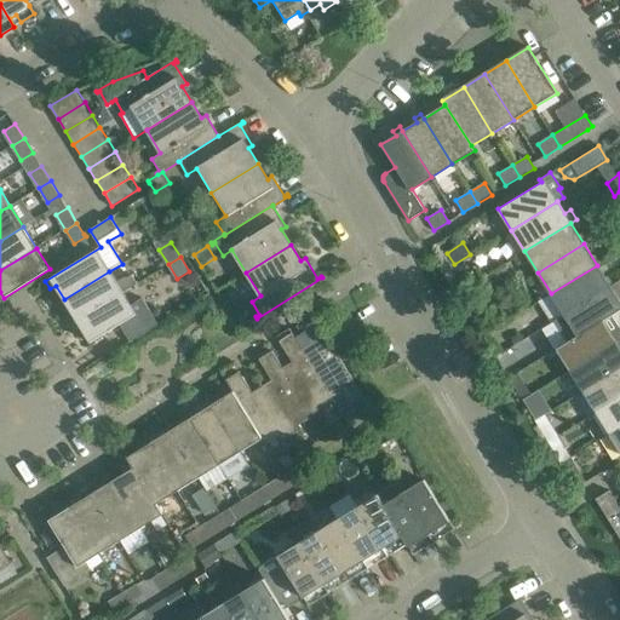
[(468,271),(461,263),(453,268),(458,277),(468,271)]
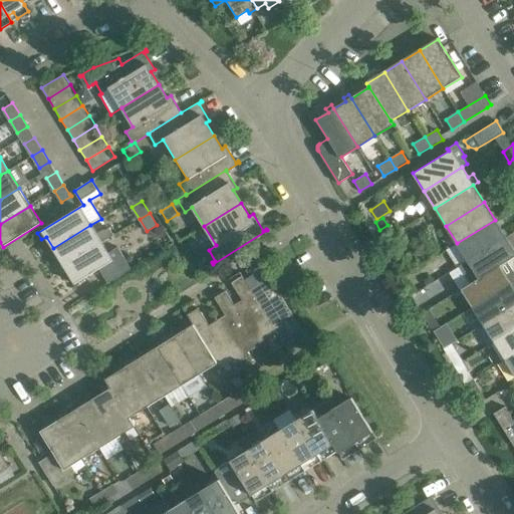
[(457,243),(468,260),(505,237),(495,220),(457,243)]
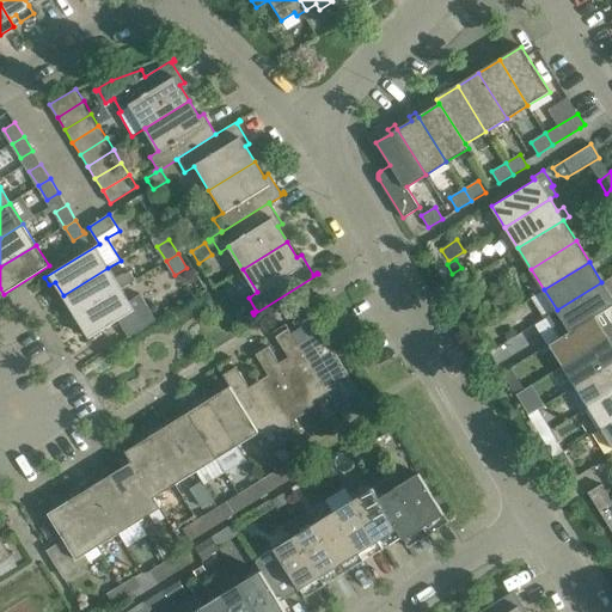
[(121,288),(135,280),(130,271),(116,280),(108,268),(63,295),(57,299),(62,306),(67,303),(75,317),(121,288)]
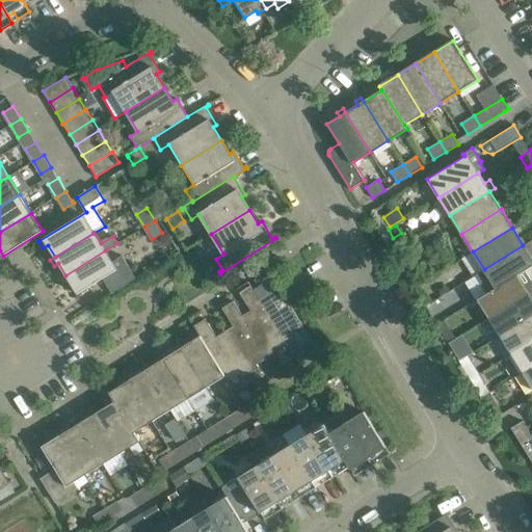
[(484,269),(475,274),(486,292),(525,270),(531,265),(531,240),(523,245),(484,269)]
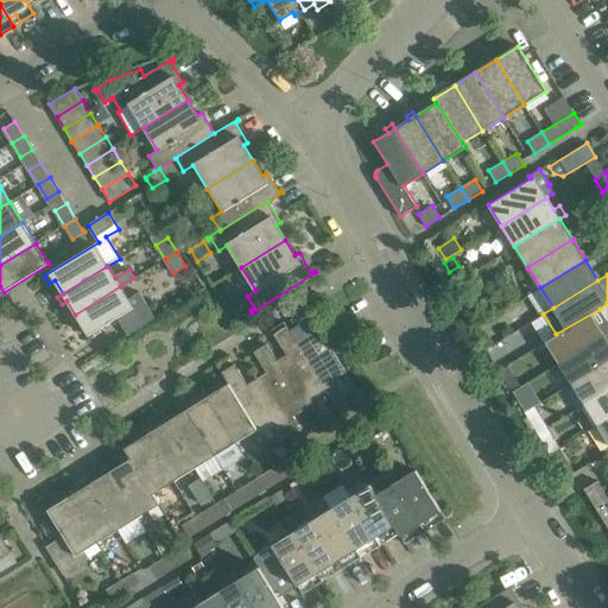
[(120,286),(75,315),(70,317),(75,324),(80,321),(89,336),(118,318),(127,335),(156,318),(139,292),(128,299),(120,286)]
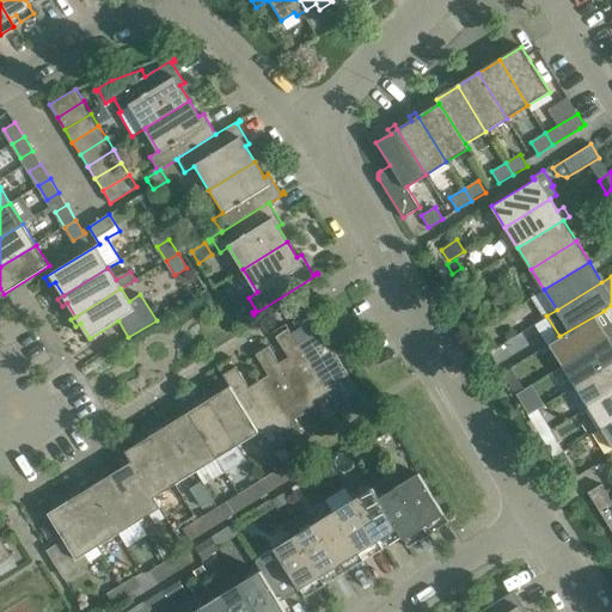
[(349,375),(310,312),(308,310),(295,318),(308,340),(299,344),(299,346),(329,393),(338,387),(336,384),(349,375)]
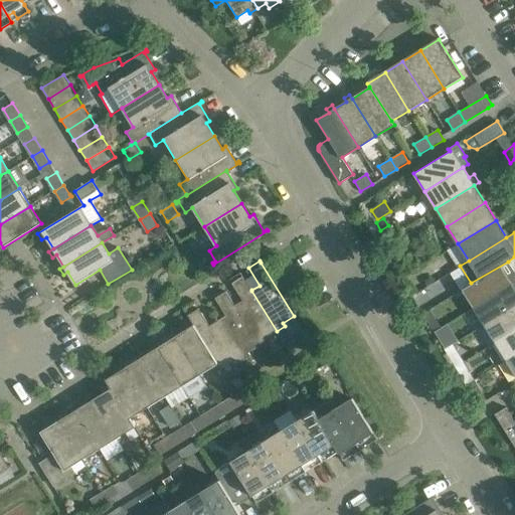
[(514,272),(508,262),(471,283),(462,289),(474,307),(514,281),(514,272)]
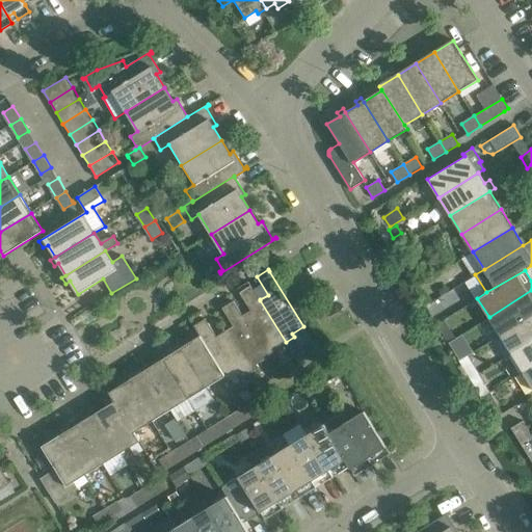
[(274,349),(286,342),(260,300),(260,299),(251,285),(239,292),(250,311),(243,315),(242,316),(268,357),(276,352),(274,349)]
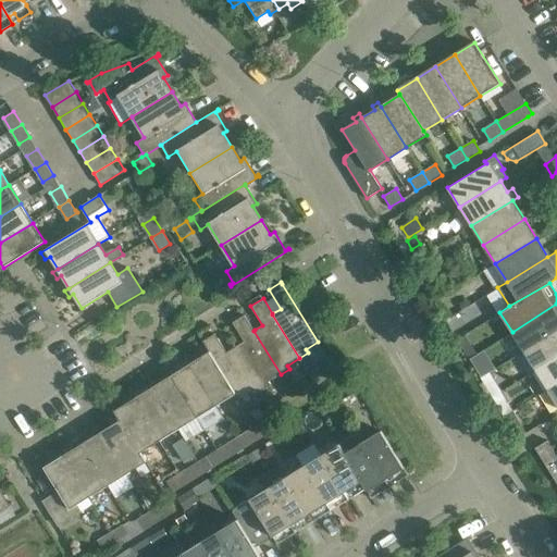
[(523,350),(556,330),(556,304),(512,332),(523,350)]
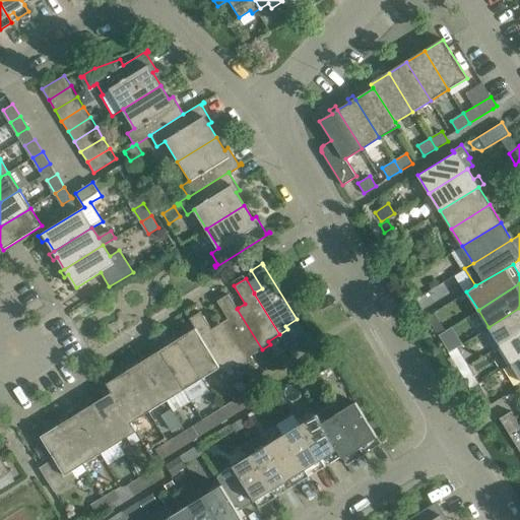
[(252,356),(262,349),(237,309),(238,308),(229,295),(217,301),(229,319),(219,324),(245,365),(254,360),(252,356)]
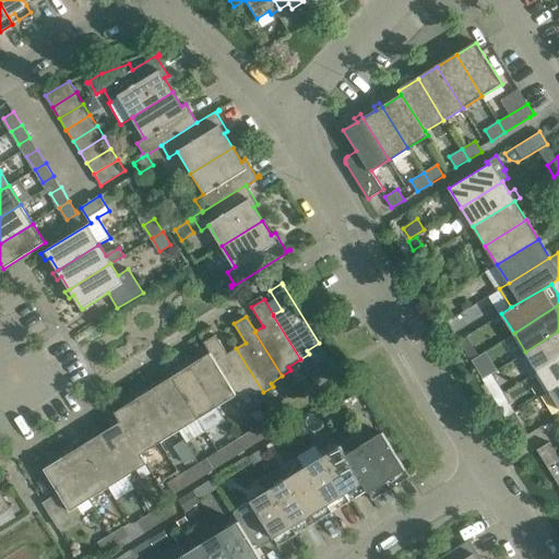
[(537,371),(558,357),(558,331),(525,352),(537,371)]
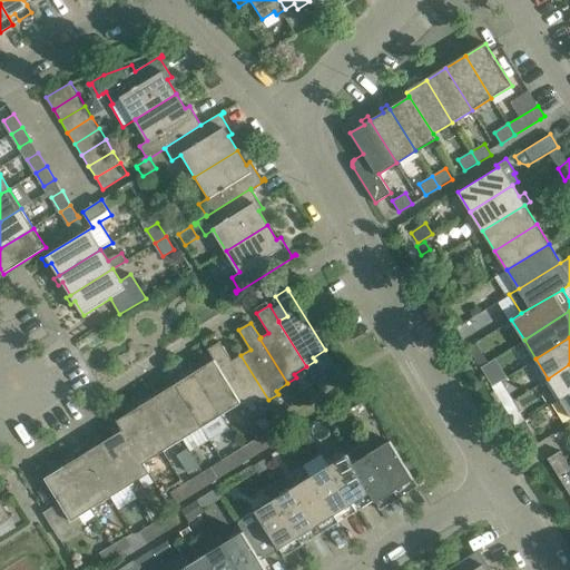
[(259,405),(268,400),(241,355),(232,361),(219,342),(207,349),(215,360),(242,402),(241,402),(245,410),(257,402),(259,405)]
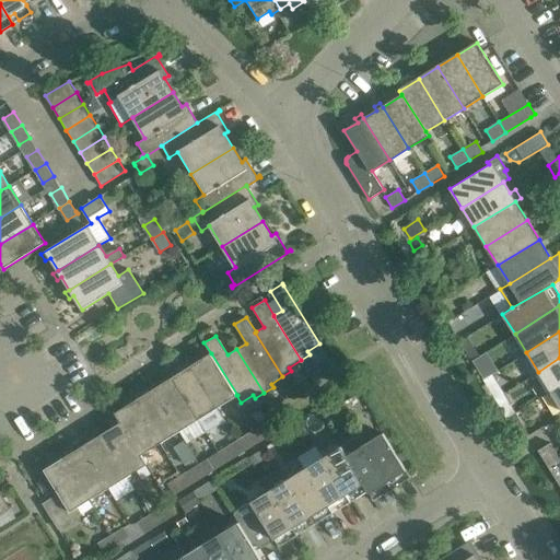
[(211,353),(191,365),(218,407),(236,395),(237,395),(211,353)]
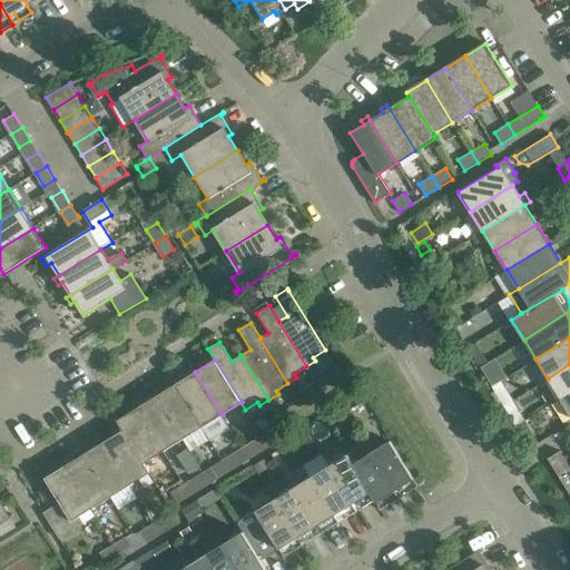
[(569,364),(548,379),(560,397),(569,391),(569,364)]
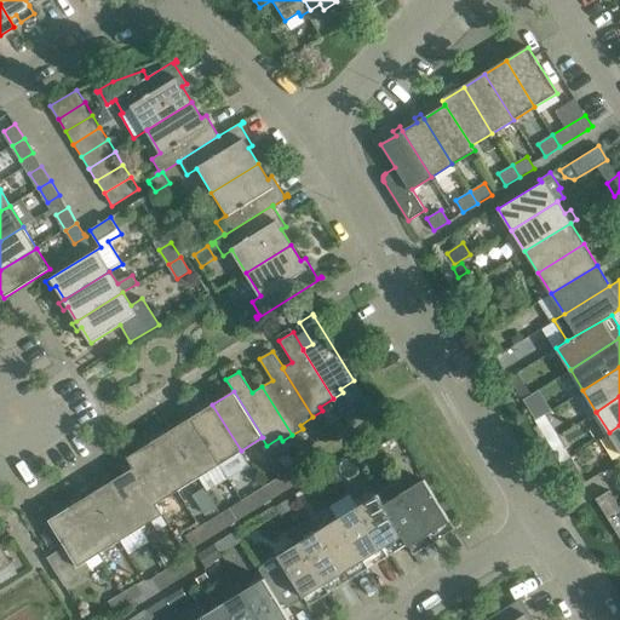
[(219,464),(241,451),(212,405),(191,418),(219,464)]
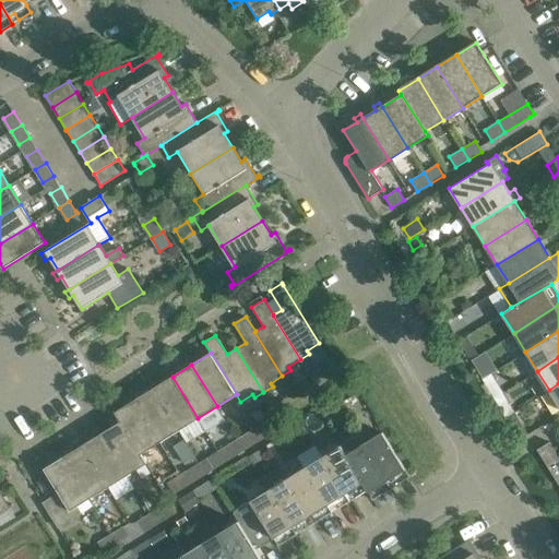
[(173,377),(153,389),(179,430),(198,418),(173,377)]
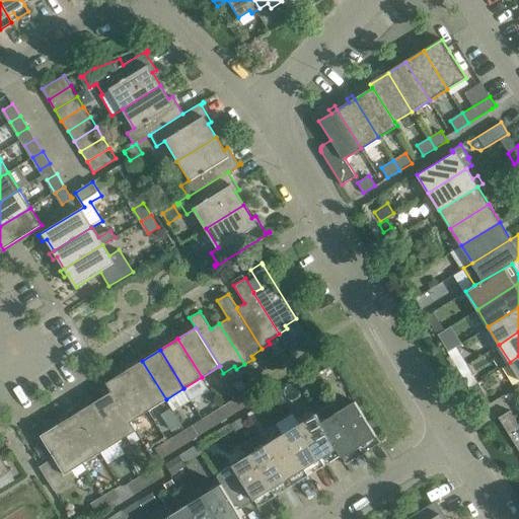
[(518,356),(510,362),(510,363),(504,366),(514,383),(518,380),(518,356)]
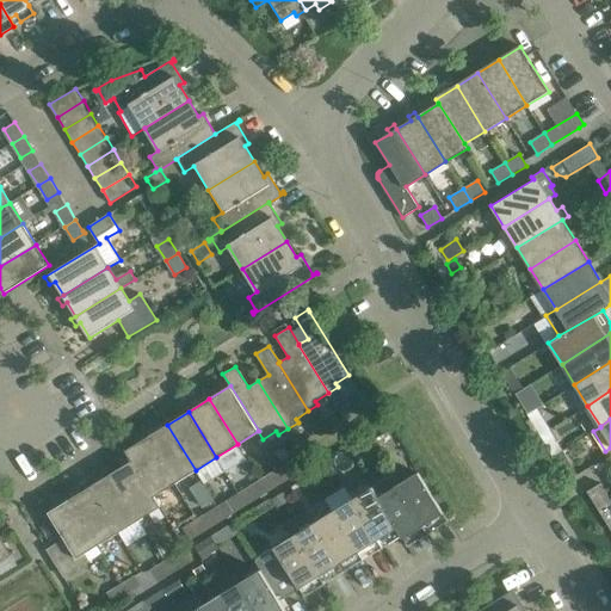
[(176,483),(196,470),(167,425),(165,420),(144,432),(148,437),(147,438),(176,483)]
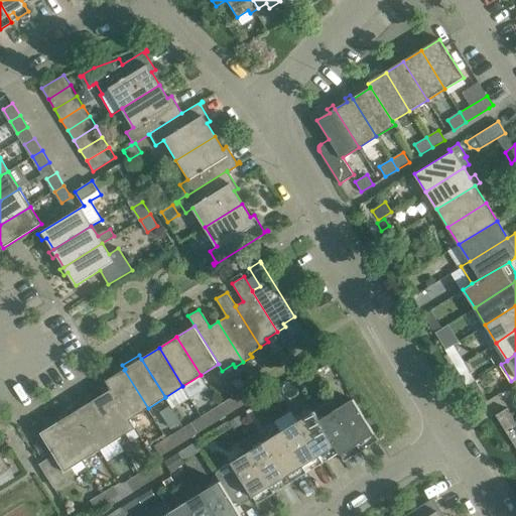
[(106,381),(130,418),(148,408),(124,370),(125,369),(122,365),(116,369),(119,373),(106,381)]
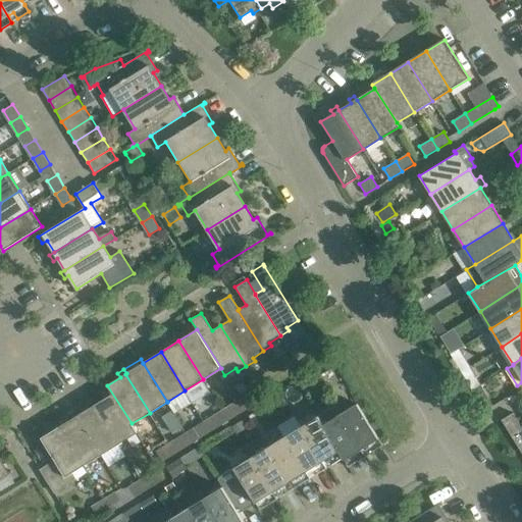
[(318,381),(312,371),(302,377),(308,388),(318,381)]
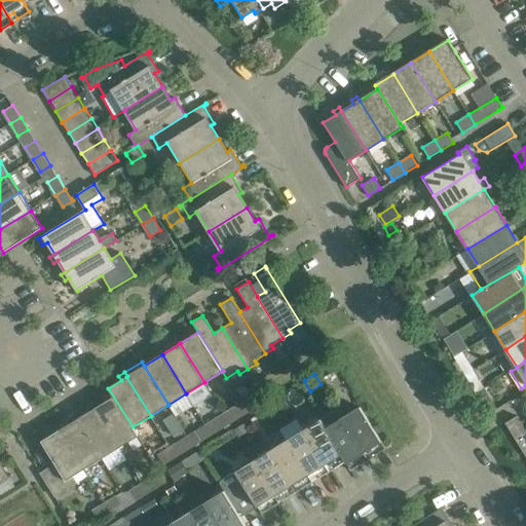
[(133,426),(108,388),(109,390),(103,393),(108,401),(96,408),(119,447),(139,436),(133,426)]
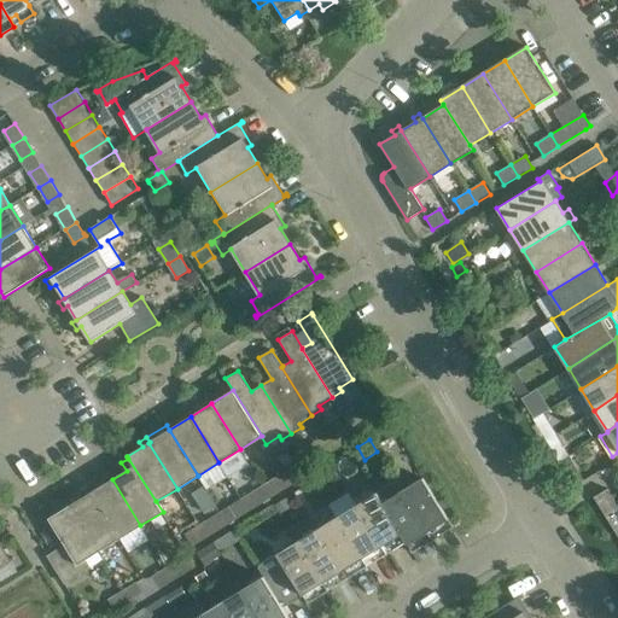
[(567,476),(573,485),(582,481),(576,471),(567,476)]
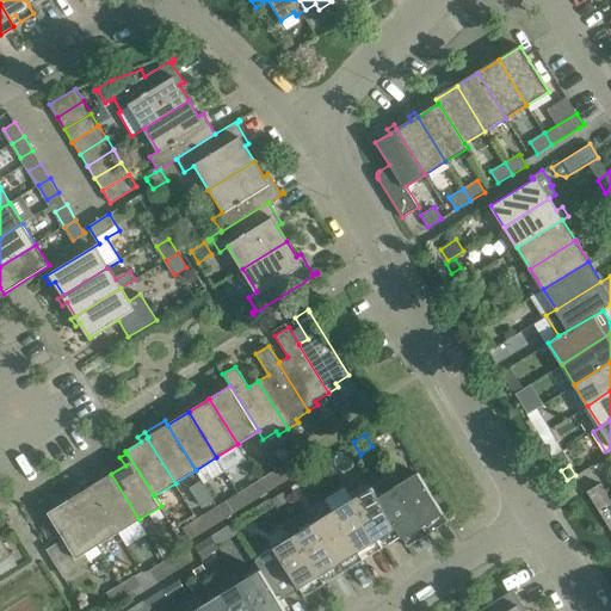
[(289,480),(282,468),(266,476),(275,488),(289,480)]
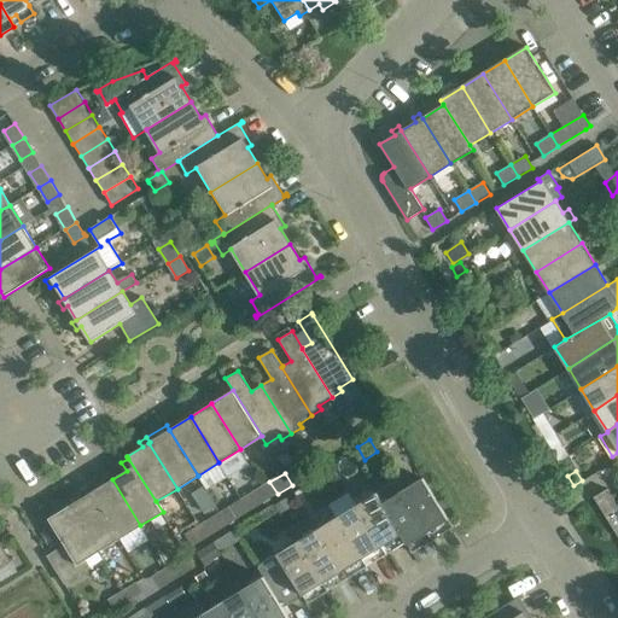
[(120,538),(140,525),(112,479),(109,474),(103,478),(106,484),(92,493),(91,493),(120,538)]
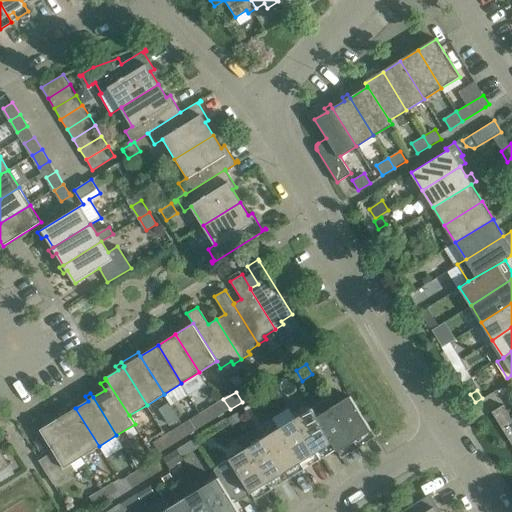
[(350,396),(333,407),(358,447),(359,447),(355,440),(360,437),(364,444),(375,437),(371,430),(350,396)]
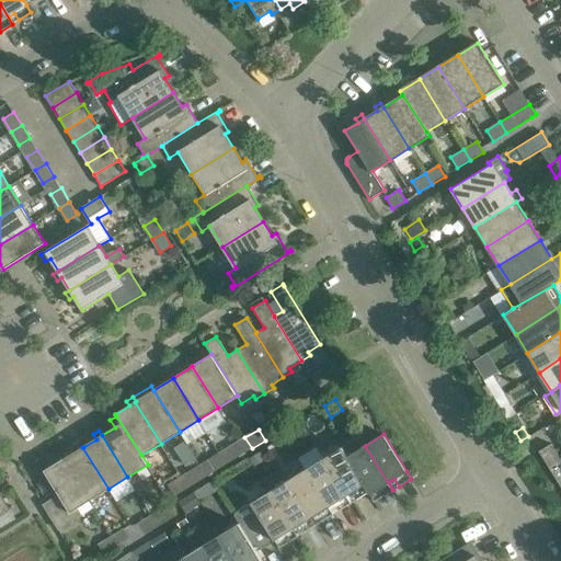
[(359,436),(343,447),(348,456),(347,457),(365,484),(364,485),(368,492),(374,502),(392,490),(365,446),(359,436)]
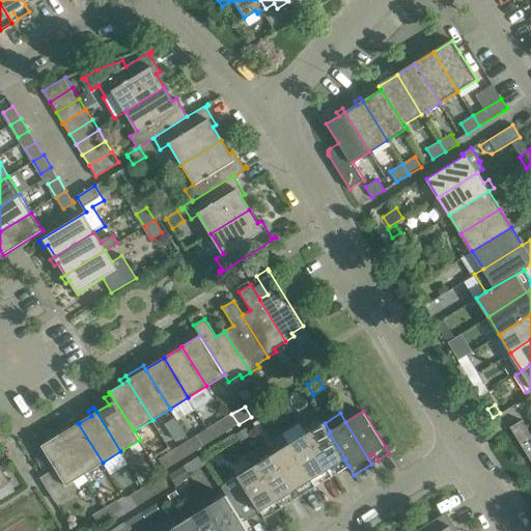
[(84,474),(103,463),(78,423),(79,423),(76,418),(70,422),(73,426),(61,435),(60,435),(84,474)]
